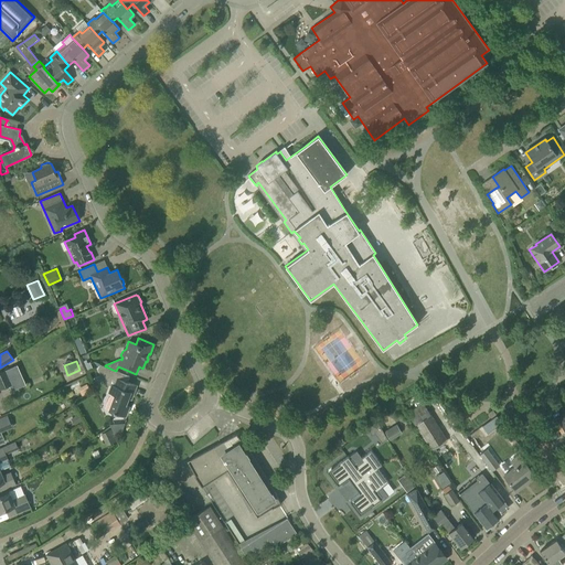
[(0,388),(9,385),(11,391),(25,384),(17,365),(0,373),(0,388)]
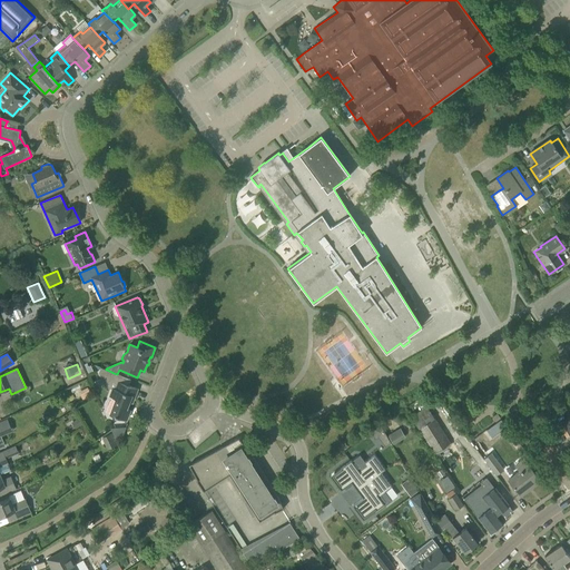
[(100,369),(98,373),(105,386),(112,389),(109,396),(116,399),(109,414),(112,415),(112,418),(117,419),(119,418),(126,420),(127,420),(130,410),(127,409),(129,402),(133,403),(135,397),(137,389),(128,385),(115,381),(117,374),(114,373),(107,370),(106,370),(100,369)]
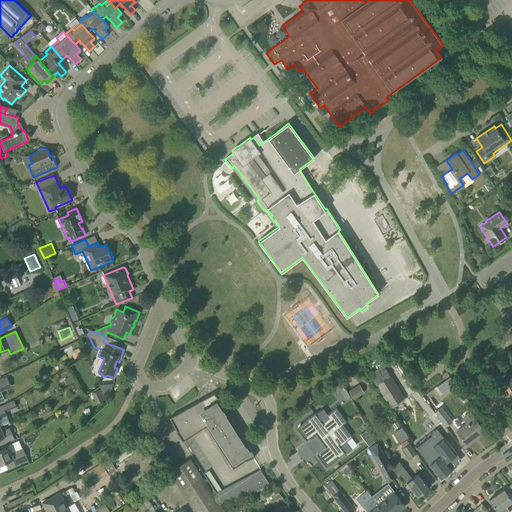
[(369,374),(376,385),(390,407),(404,399),(390,376),(383,365),(378,368),(374,370),(369,374)]
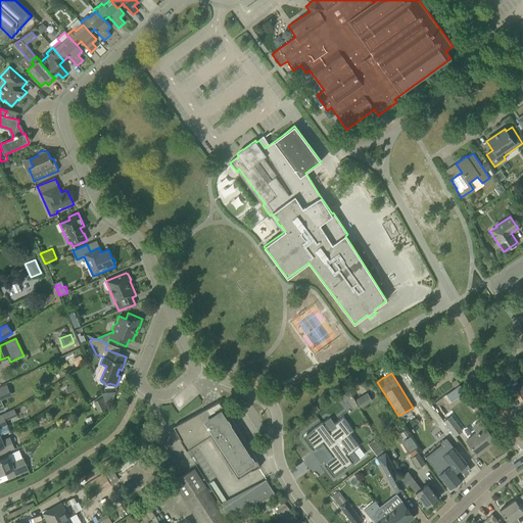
[(514,392),(520,401),(522,398),(522,394),(519,389),(514,392)]
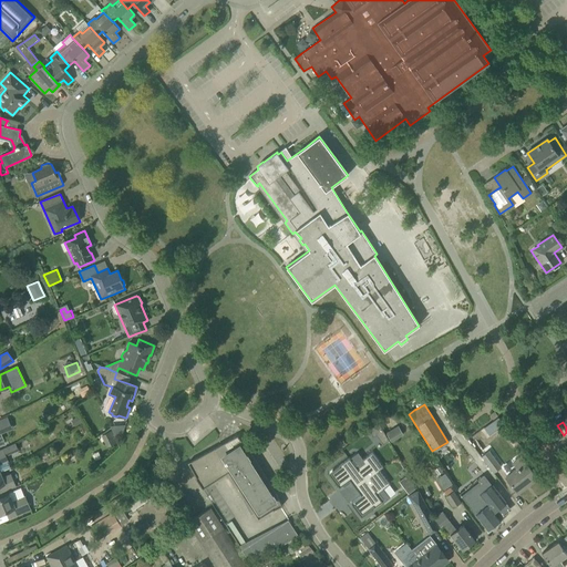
[(378,423),(368,431),(372,437),(382,430),(378,423)]
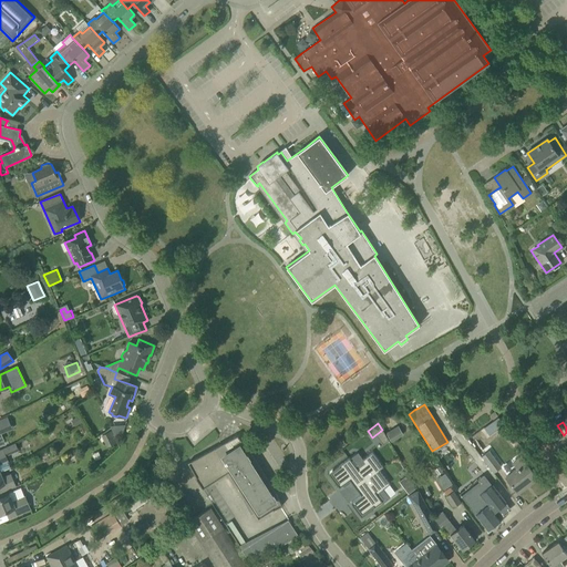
[(398,425),(385,433),(391,442),(403,435),(398,425)]
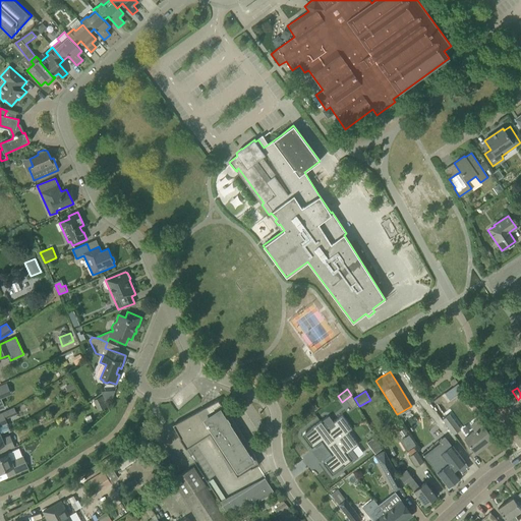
[(94,400),(98,410),(106,406),(102,397),(94,400)]
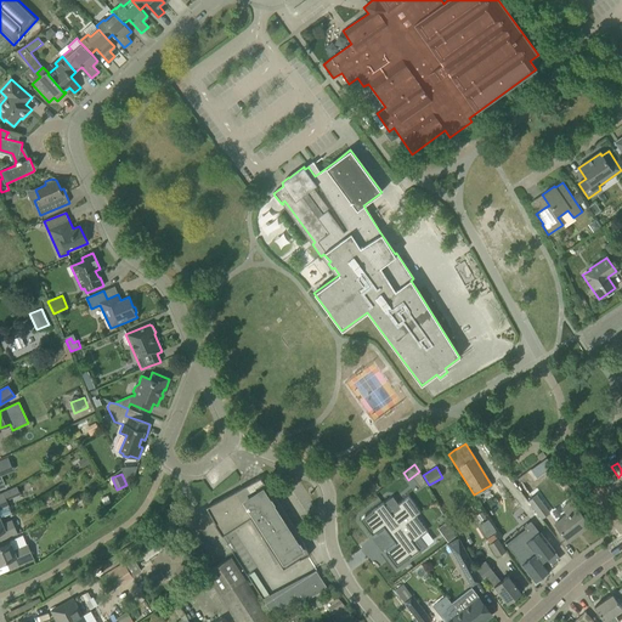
[(260,478),(205,508),(215,524),(214,525),(222,537),(250,519),(282,569),(309,555),(305,547),(300,538),(295,530),(290,522),(288,518),(283,509),(278,502),(270,491),(263,481),(260,478)]
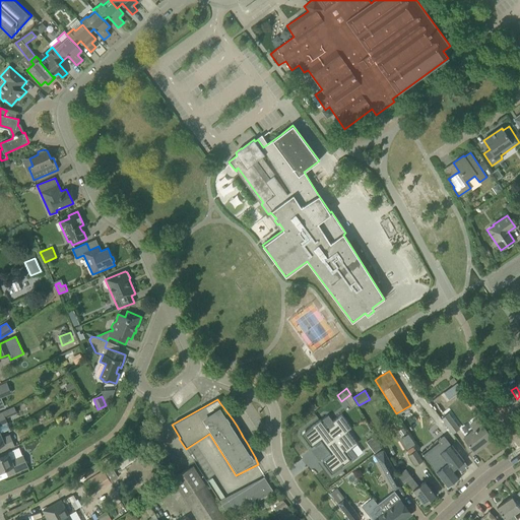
[(458,429),(448,413),(441,419),(452,434),(458,429)]
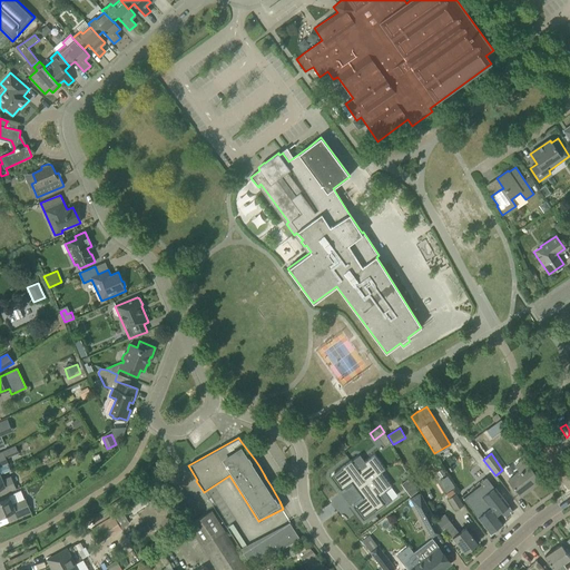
[(342,470),(332,477),(338,484),(340,487),(338,488),(341,490),(351,483),(353,484),(356,490),(381,472),(385,470),(374,455),(365,462),(364,462),(366,465),(359,471),(351,461),(351,460),(349,462),(341,468),(342,470)]
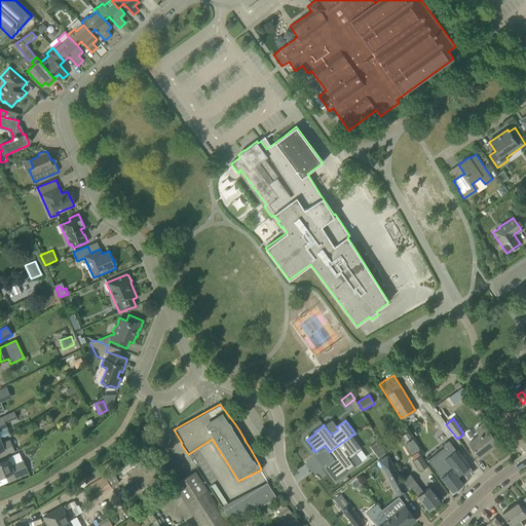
[(479,435),(468,443),(473,448),(479,456),(481,458),(490,450),(498,444),(483,423),(475,430),(479,435)]
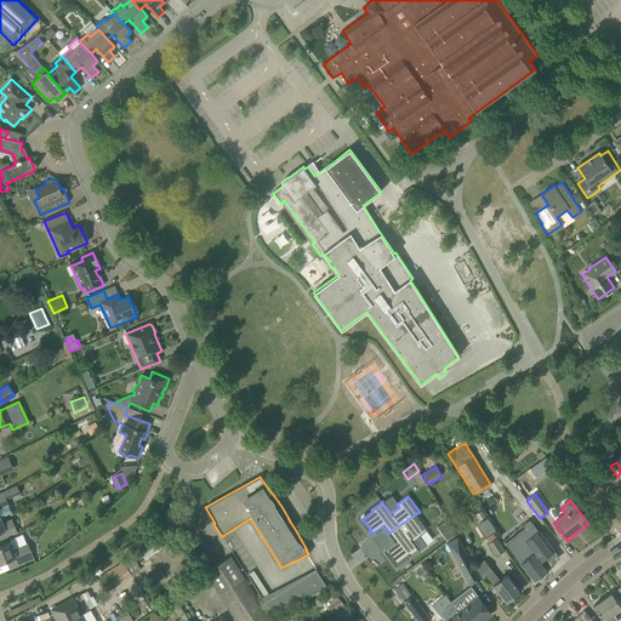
[(396,542),(383,551),(386,554),(387,553),(388,553),(388,554),(396,564),(404,558),(405,557),(406,557),(406,558),(408,558),(406,559),(406,560),(427,546),(420,535),(426,530),(415,514),(388,534),(393,541),(396,542)]
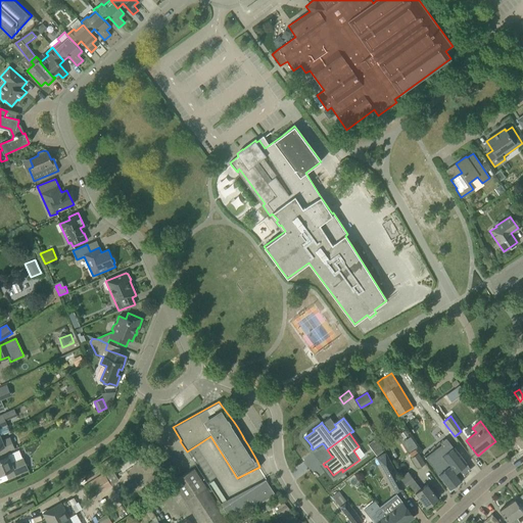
[(2,441),(0,436),(0,455),(14,449),(9,438),(2,441)]
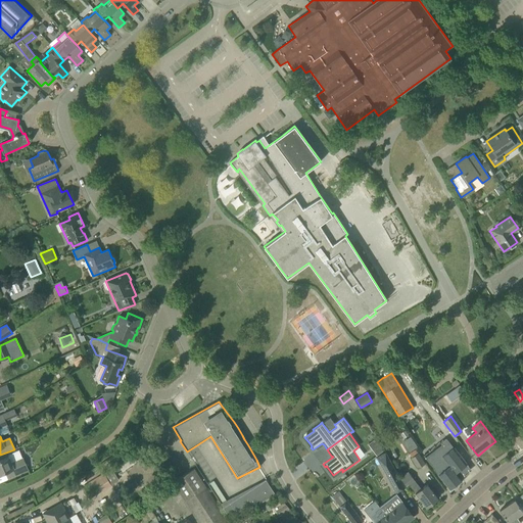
[(403,441),(410,452),(418,446),(411,436),(403,441)]
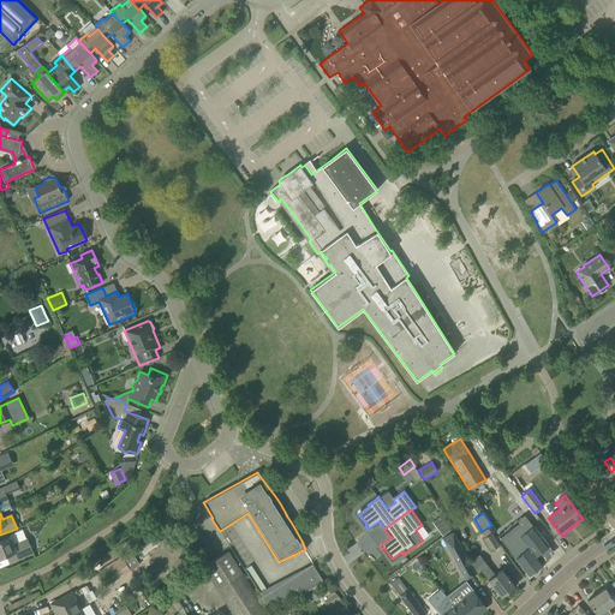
[(440,517),(433,523),(442,536),(446,533),(451,530),(449,530),(440,517)]
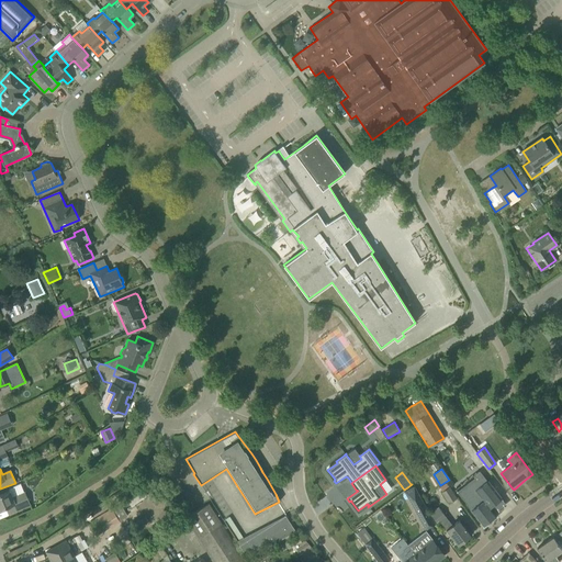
[(478,483),(472,487),(475,492),(476,491),(493,513),(499,508),(502,508),(505,506),(505,504),(501,498),(494,490),(487,481),(485,483),(481,479),(476,482),(478,483)]
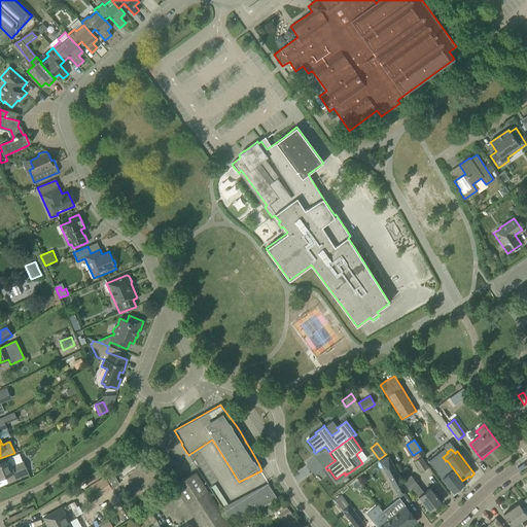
[(427,467),(419,454),(413,457),(421,471),(427,467)]
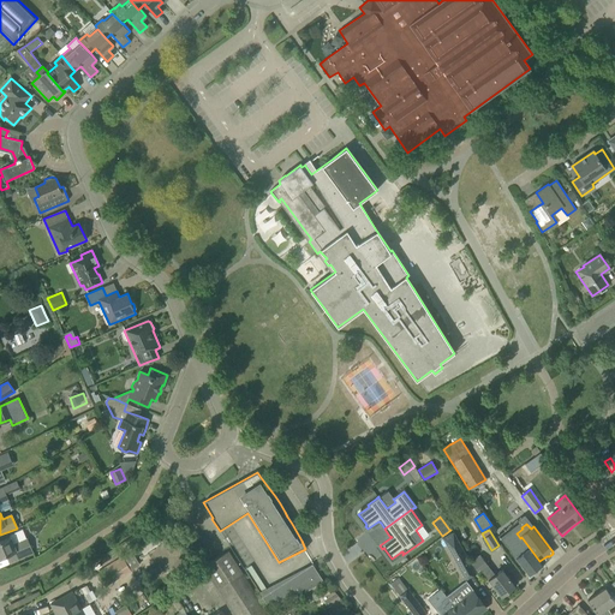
[(475,573),(452,532),(443,537),(465,578),(475,573)]
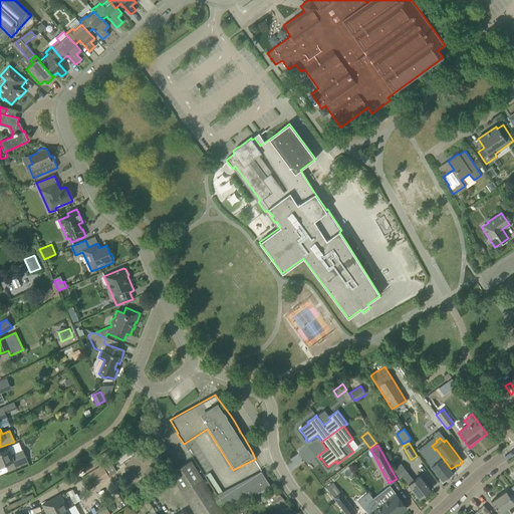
[(27,462),(22,450),(11,455),(8,449),(0,452),(0,466),(8,463),(11,469),(27,462)]
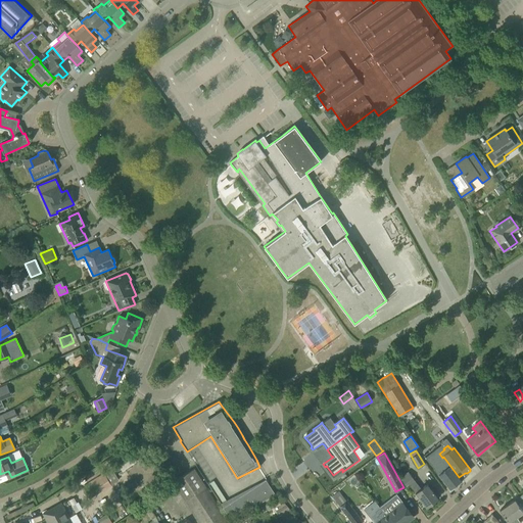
[(436,461),(432,464),(435,470),(449,488),(461,480),(459,477),(443,457),(442,458),(437,461),(436,461)]
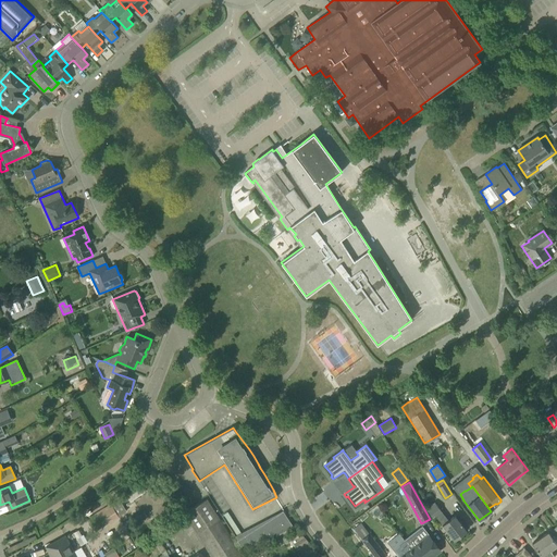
[(96,531),(118,517),(126,511),(120,499),(88,519),(96,531)]
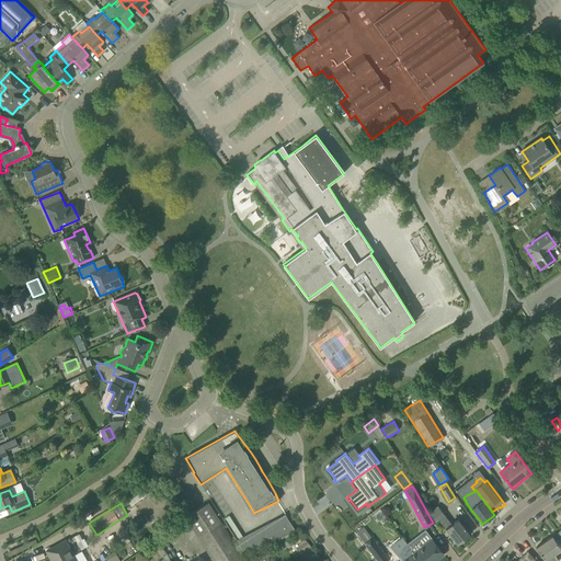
[(244,560),(207,504),(192,514),(185,517),(197,537),(213,560),(244,560)]
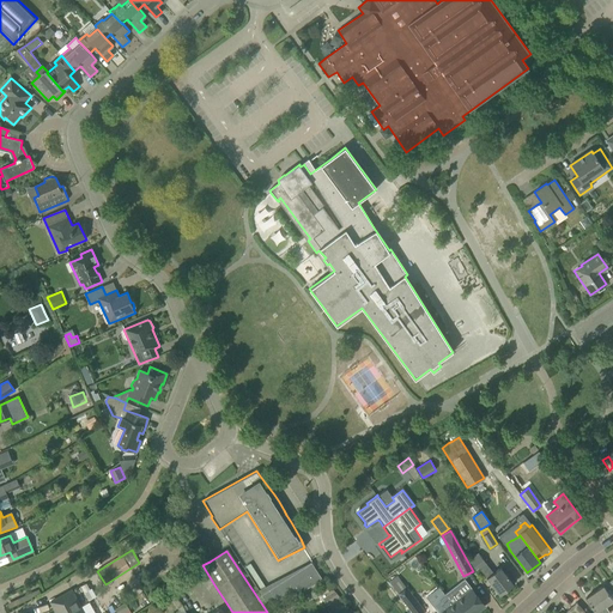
[(514,587),(513,584),(514,583),(501,568),(493,572),(478,553),(469,560),(475,569),(479,568),(499,595),(507,589),(508,590),(514,587)]
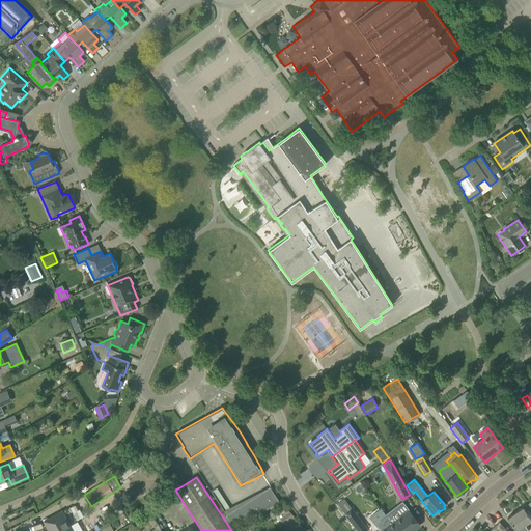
[(360,482),(353,488),(360,497),(367,492),(360,482)]
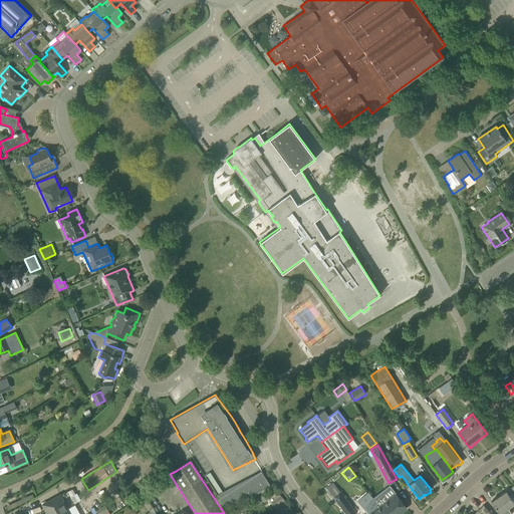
[(226,510),(261,491),(270,486),(261,472),(219,499),(226,510)]
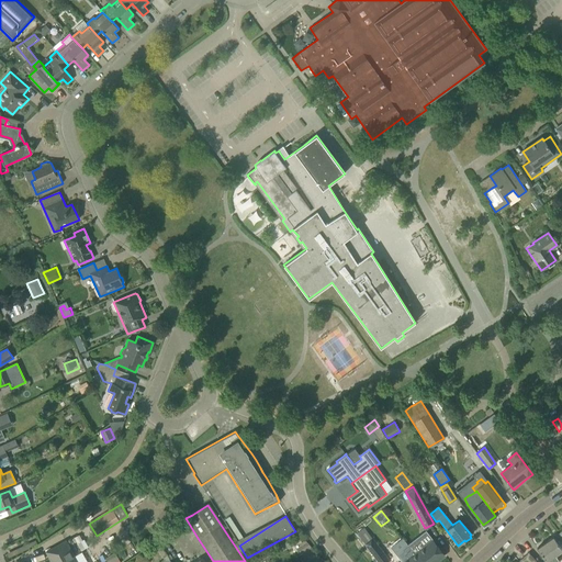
[(357,534),(366,544),(378,561),(385,561),(389,560),(363,528),(357,534)]
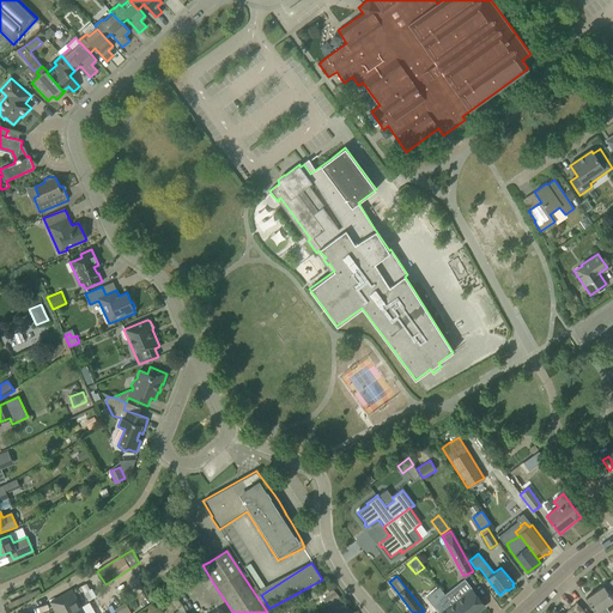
[(453,604),(459,612),(475,612),(485,606),(466,582),(455,589),(461,598),(453,604)]
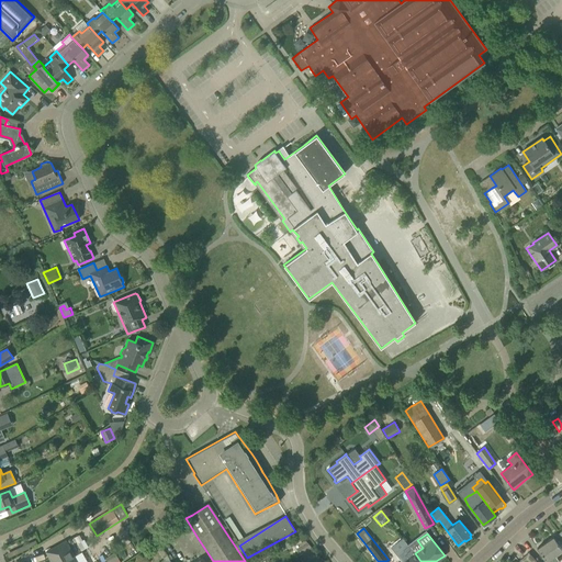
[(561,550),(560,547),(553,538),(538,549),(546,561),(548,560),(549,561),(559,561),(554,555),(561,550)]
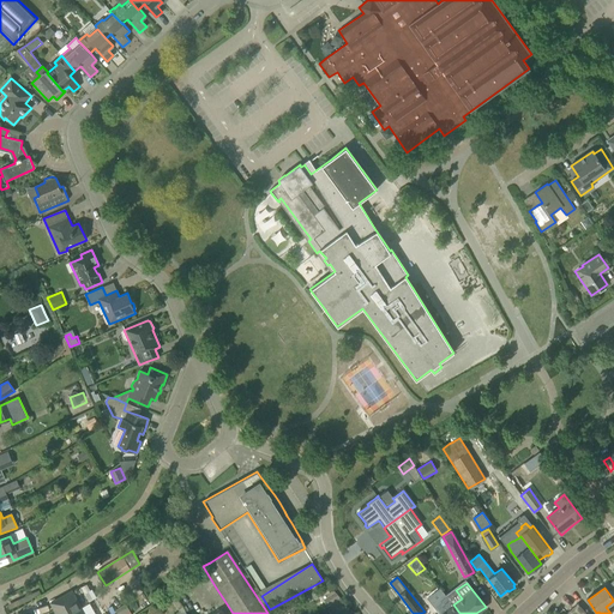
[(95,613),(89,603),(80,608),(72,591),(50,603),(55,613),(95,613)]
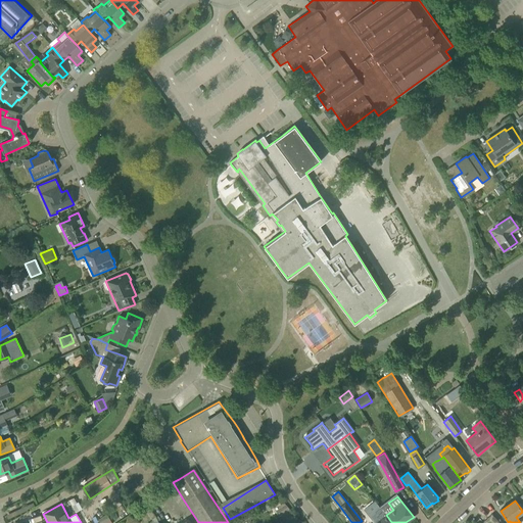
[(99,522),(103,522),(115,516),(114,515),(123,510),(121,506),(111,511),(112,512),(98,519),(99,522)]
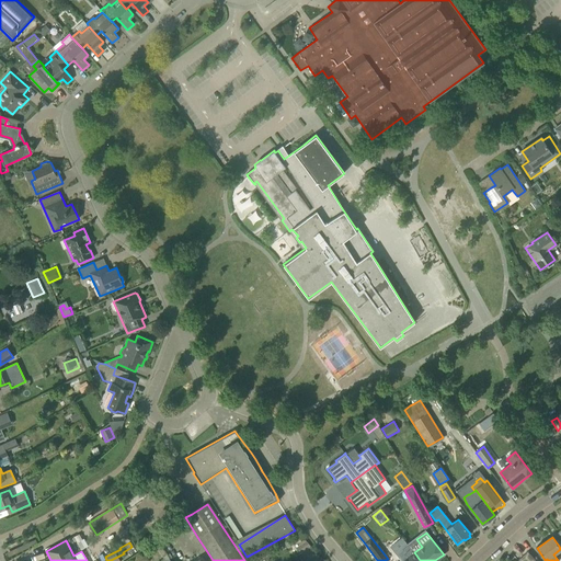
[(420,560),(414,552),(409,546),(398,554),(402,560),(420,560)]
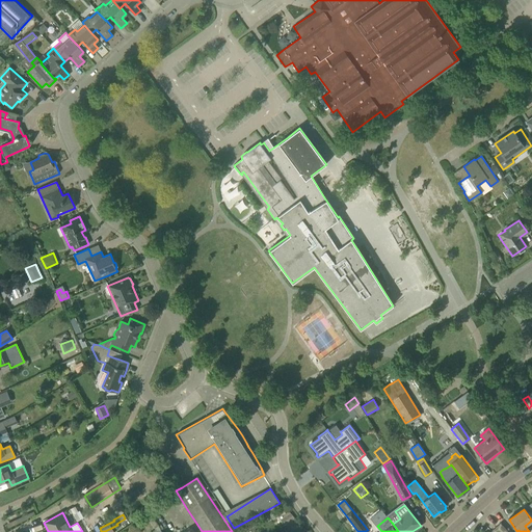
[(508,531),(500,523),(490,531),(508,531)]
